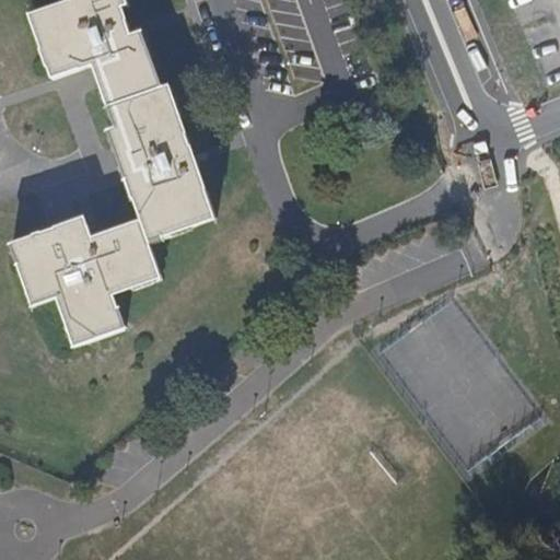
[(125,32),(115,8),(121,4),(119,0),(63,0),(66,3),(44,10),(46,16),(32,21),(39,42),(34,43),(48,79),(88,65),(95,61),(102,80),(94,82),(104,107),(109,104),(158,86),(135,28),(125,32)]
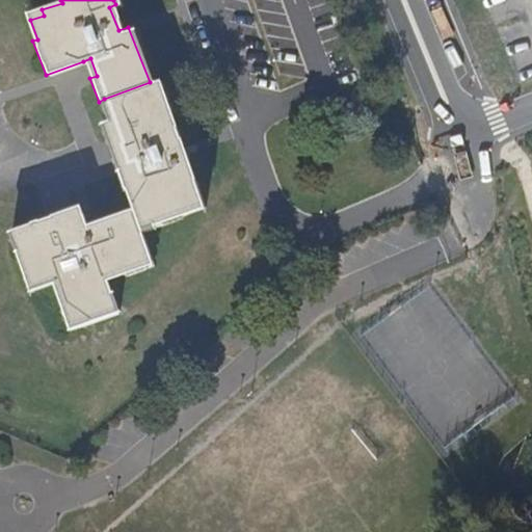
[(44,16),(42,9),(42,7),(28,14),(30,20),(44,16)]
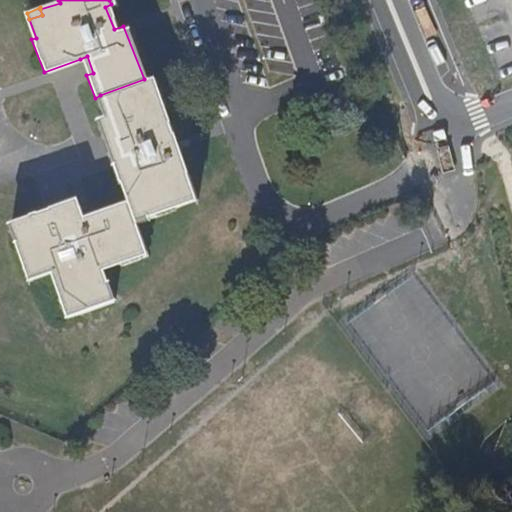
[(36,38),(29,19),(24,21),(31,39),(36,38)]
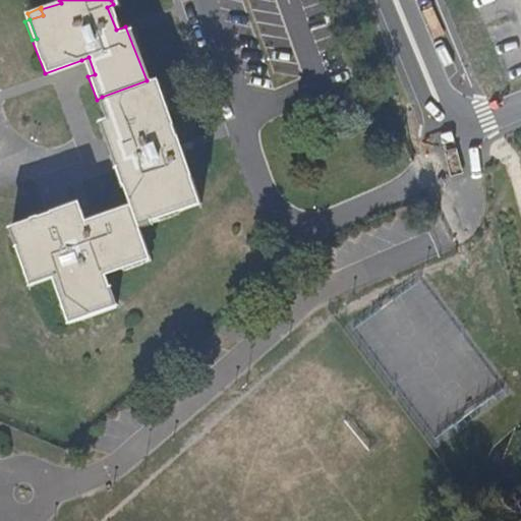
[(95,74),(89,57),(81,60),(88,76),(95,74)]
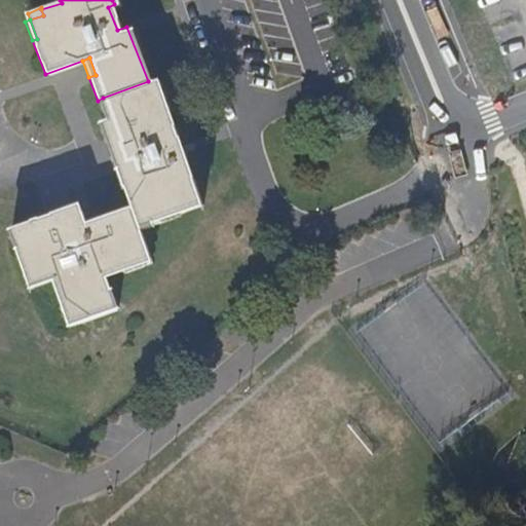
[(165,104),(154,79),(148,81),(166,133),(174,130),(163,107),(165,104)]
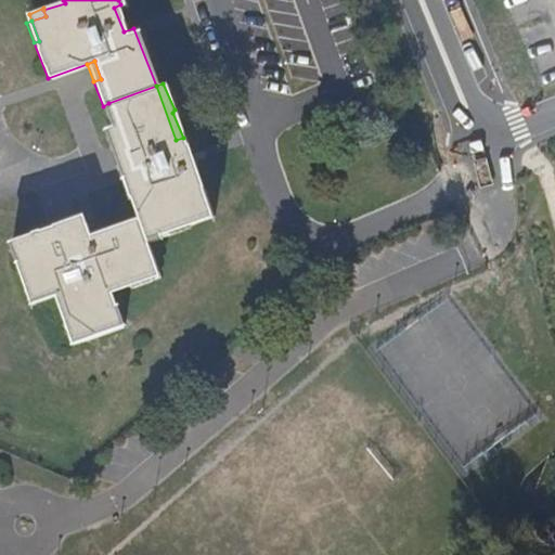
[(198,181),(183,138),(176,140),(156,86),(108,103),(116,123),(110,125),(102,127),(114,158),(123,155),(130,176),(121,179),(136,217),(142,233),(157,228),(185,217),(209,208),(198,181)]
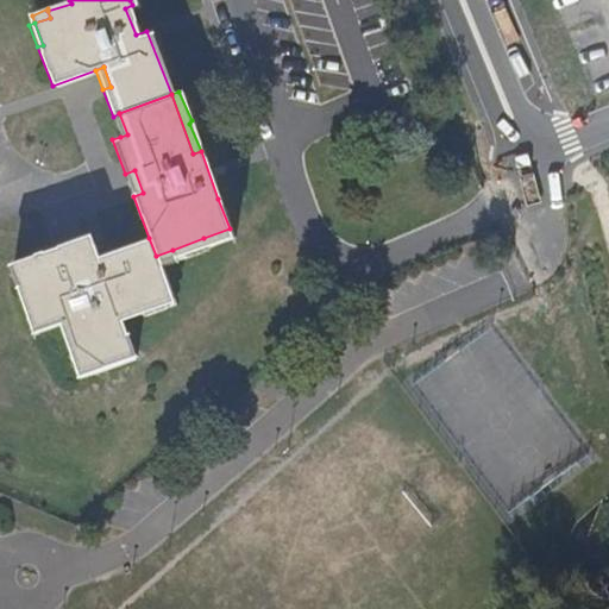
[(127,135),(119,113),(113,117),(120,137),(127,135)]
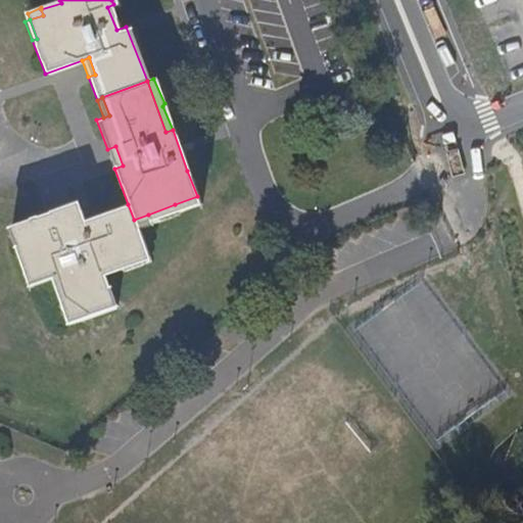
[(123,165),(115,146),(107,149),(114,169),(123,165)]
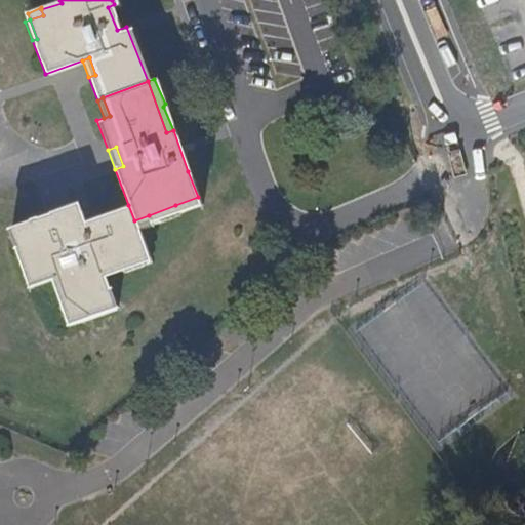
[(200,205),(198,197),(175,205),(178,213),(200,205)]
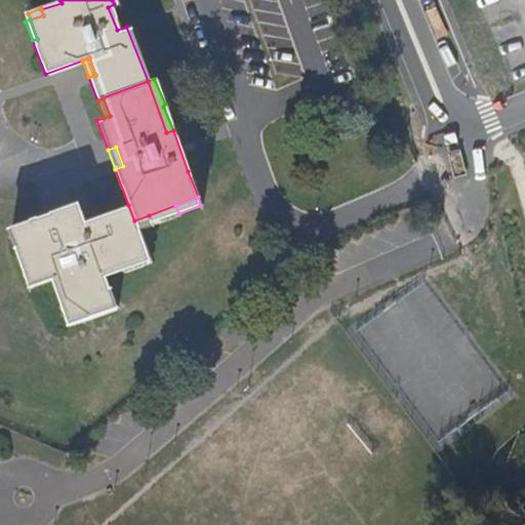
[(79,209),(76,200),(57,208),(61,215),(79,209)]
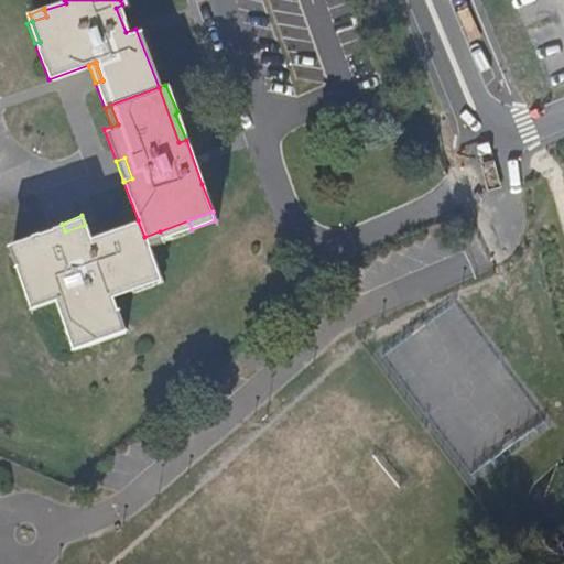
[(144,237),(138,220),(89,238),(85,225),(65,231),(66,238),(53,243),(47,229),(28,237),(8,245),(25,293),(35,290),(41,304),(55,299),(66,328),(74,326),(80,347),(125,331),(112,296),(132,289),(130,282),(158,272),(148,245),(144,237)]
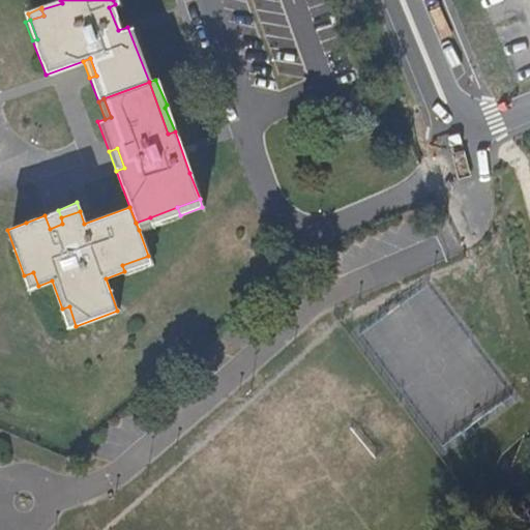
[(180,218),(180,215),(177,207),(150,217),(152,226),(153,228),(180,218)]
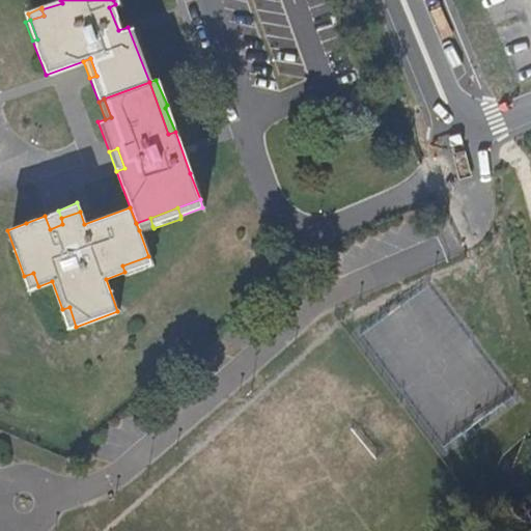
[(62,224),(61,218),(58,211),(45,216),(50,229),(62,224)]
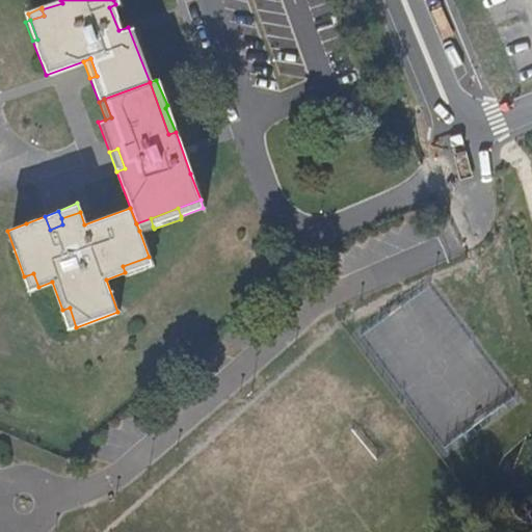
[(153,227),(151,218),(136,223),(139,231),(153,227)]
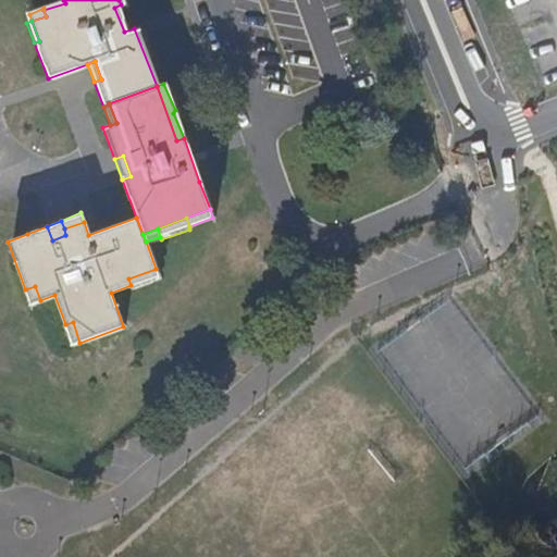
[(132,287),(160,277),(156,269),(128,279),(131,285),(132,287)]
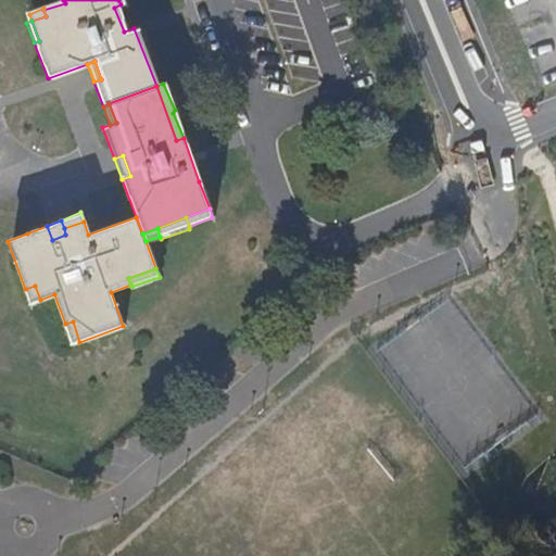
[(40,300),(35,286),(25,289),(23,290),(28,304),(40,300)]
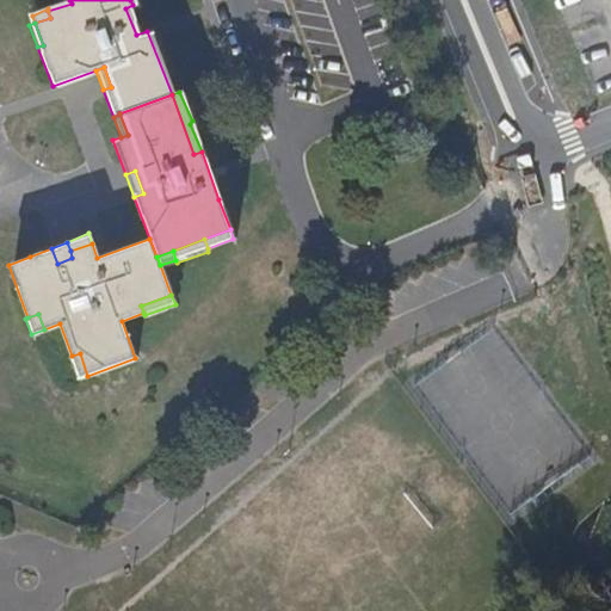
[(87,376),(80,353),(72,356),(68,357),(76,381),(87,376)]
